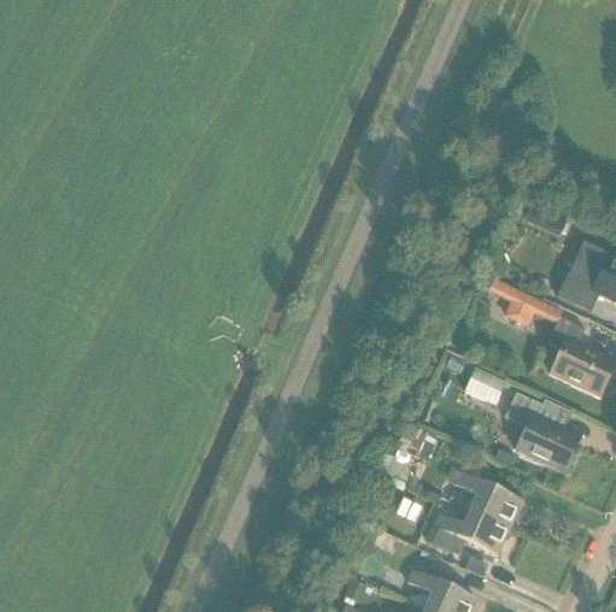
[(522,194),(512,213),(524,218),(533,199),(522,194)]
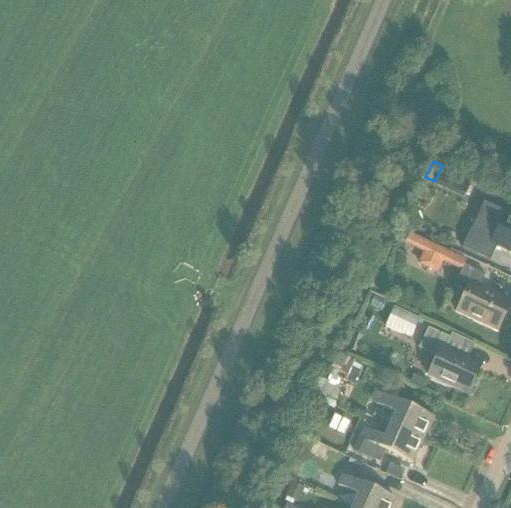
[(510,197),(470,179),(464,192),(479,199),(506,211),(510,201),(510,197)]
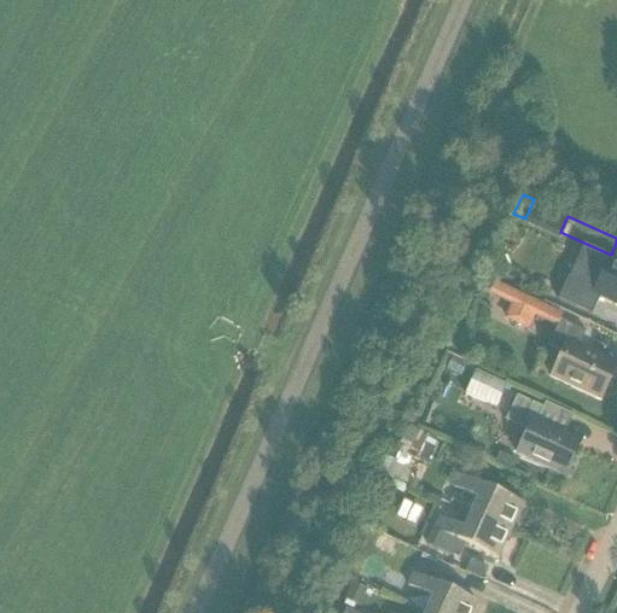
[(616,262),(609,258),(593,291),(616,302),(616,262)]
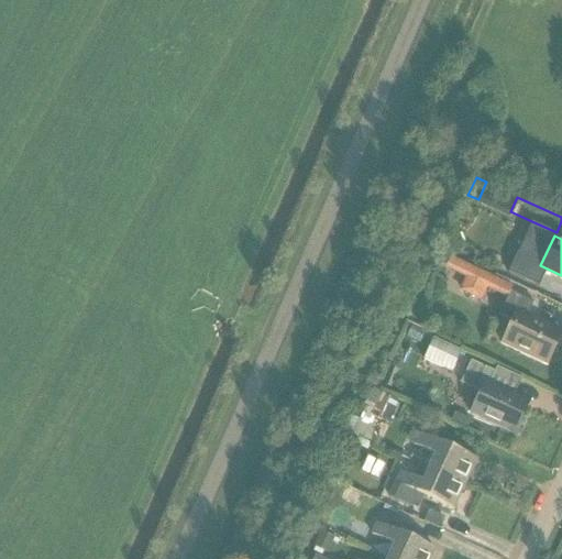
[(510,288),(513,283),(452,254),(445,265),(465,275),(460,288),(482,298),(487,286),(507,295),(499,313),(514,319),(503,341),(547,362),(561,332),(561,330),(528,314),(533,299),(510,288)]
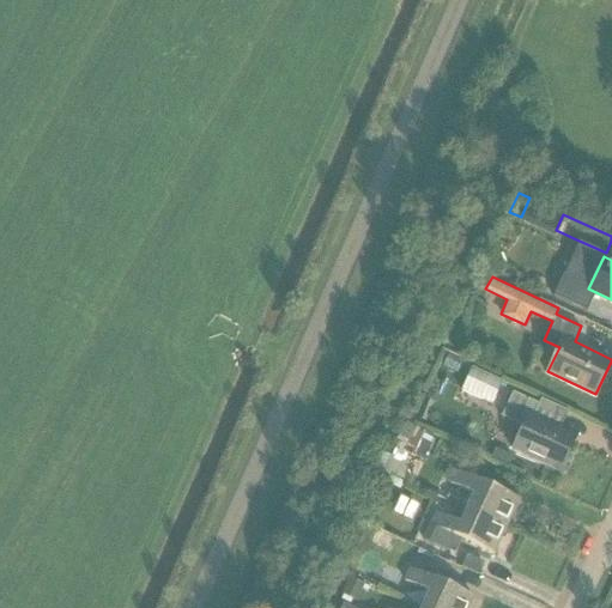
[(492,403),(503,380),(473,365),(462,389),(492,403)]
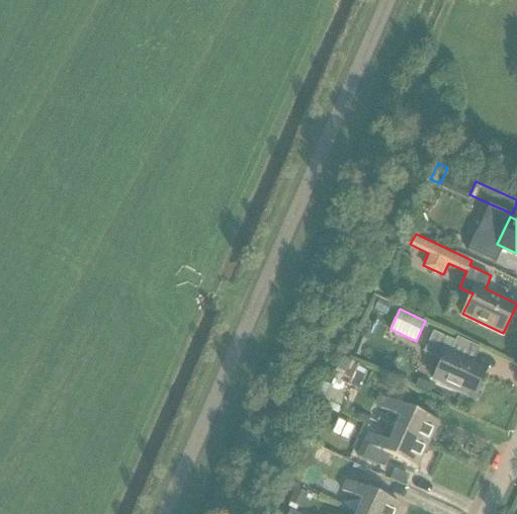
[(455,339),(434,330),(425,350),(442,358),(433,377),(474,397),(487,368),(474,361),(481,346),(457,335),(455,339)]
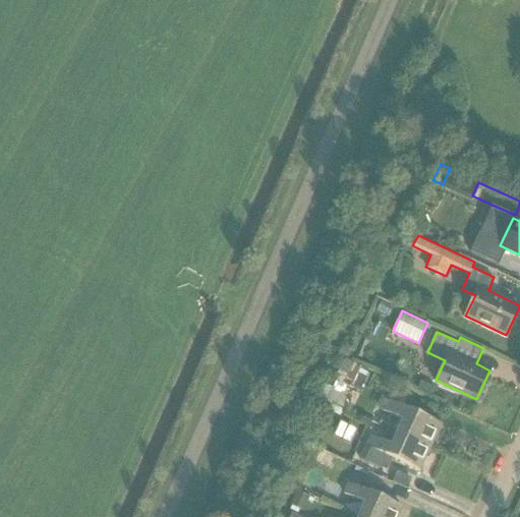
[(432,395),(437,386),(421,380),(417,388),(432,395)]
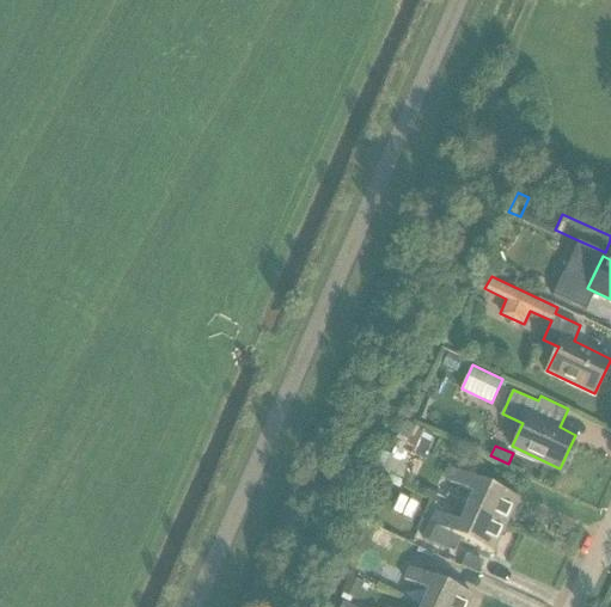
[(468,506),(506,523),(518,497),(454,467),(450,479),(474,491),(468,506)]
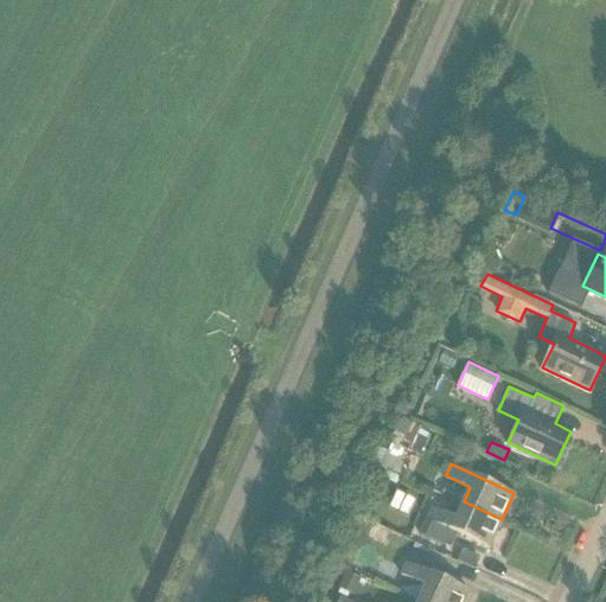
[(490,546),(502,519),(464,501),(457,517),(432,506),(427,517),(490,546)]
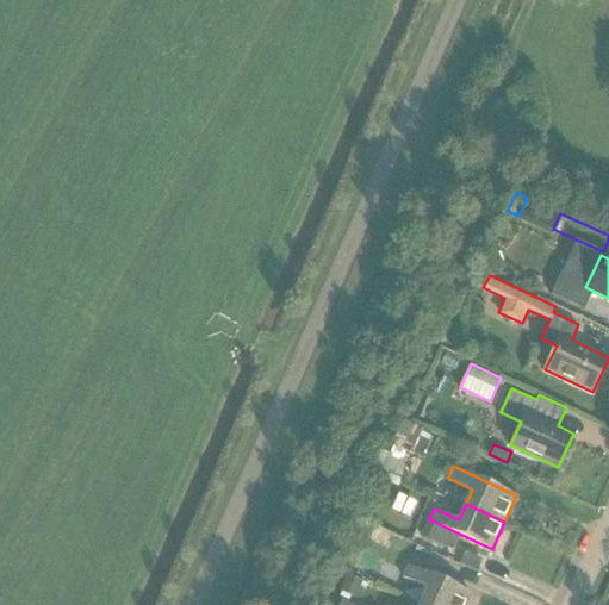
[(377,559),(360,550),(352,568),(368,577),(377,559)]
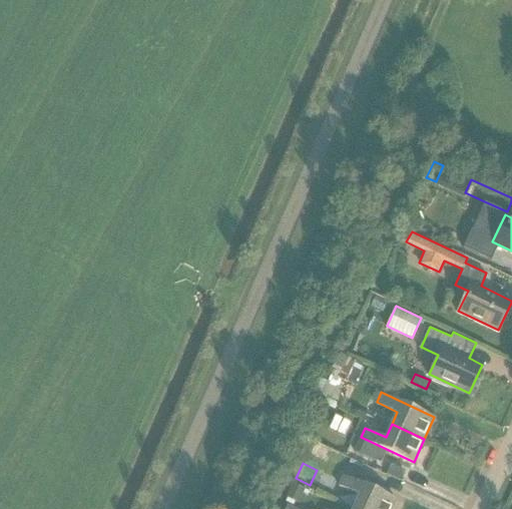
[(354,506),(360,508),(392,508),(397,498),(344,474),(340,484),(360,493),(354,506)]
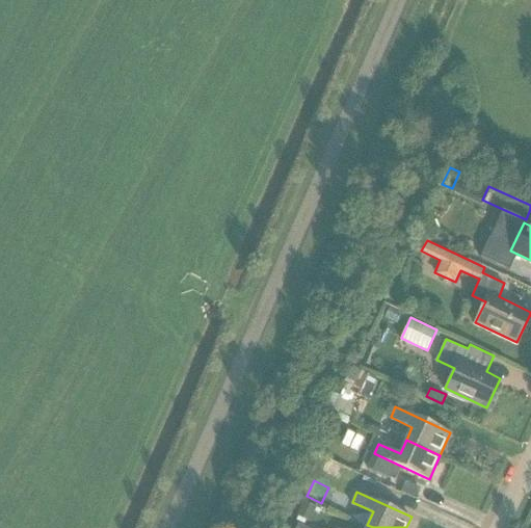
[(319,527),(321,525),(310,522),(316,502),(304,499),(294,527),(319,527)]
